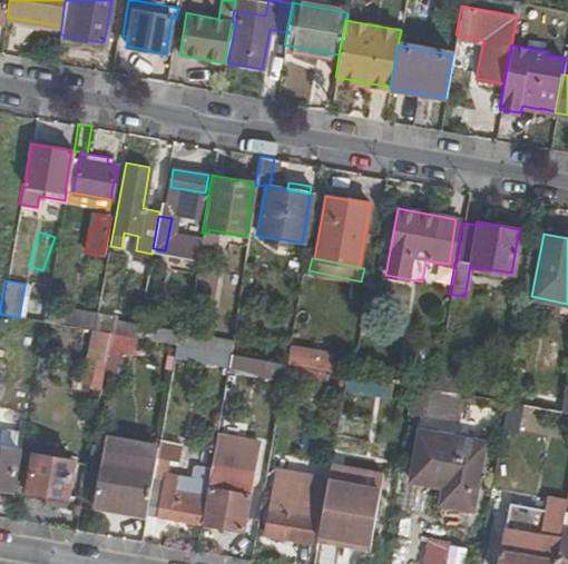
[(94,328),(96,313),(49,305),(47,320),(94,328)]
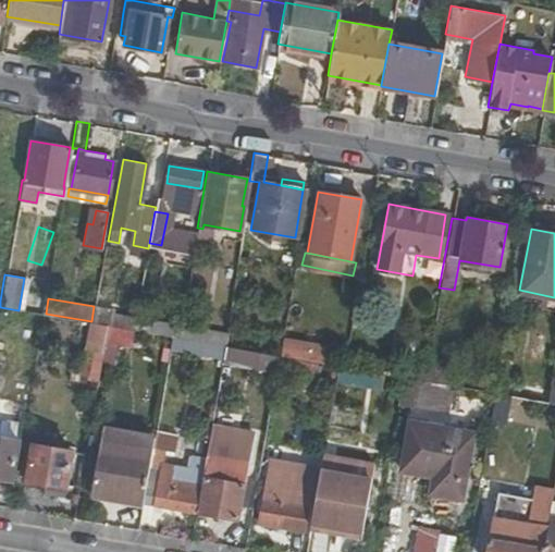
[(131,348),(134,330),(107,326),(103,344),(131,348)]
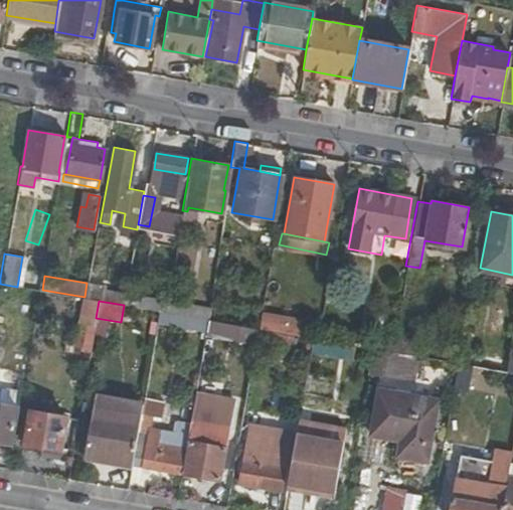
[(162,312),(189,317),(191,307),(191,306),(164,302),(162,312)]
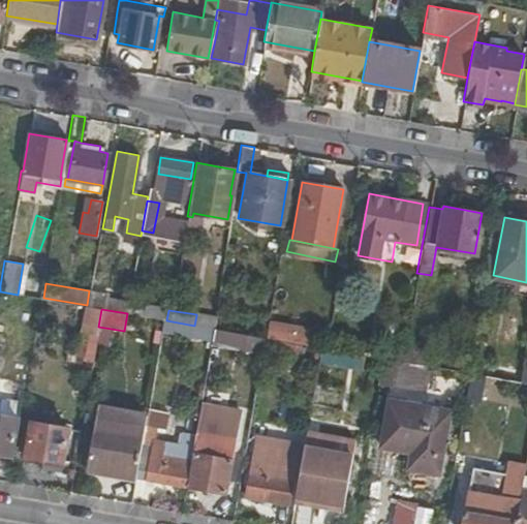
[(194,326),(208,328),(210,317),(196,315),(194,326)]
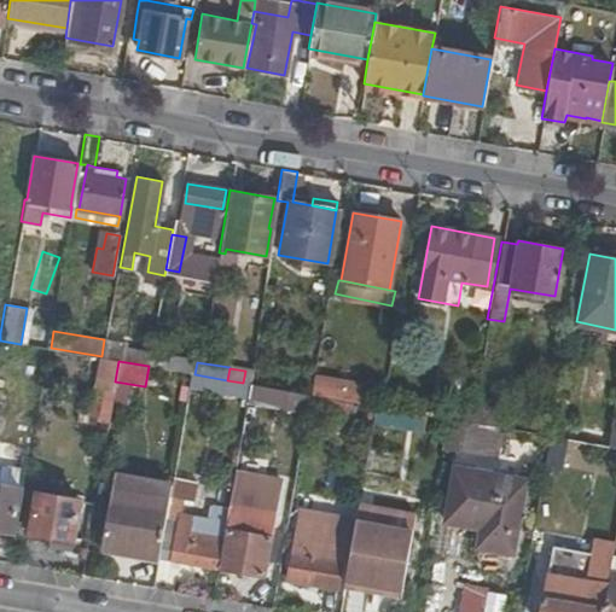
[(247,397),(249,384),(243,383),(227,380),(195,374),(190,373),(187,388),(247,397)]
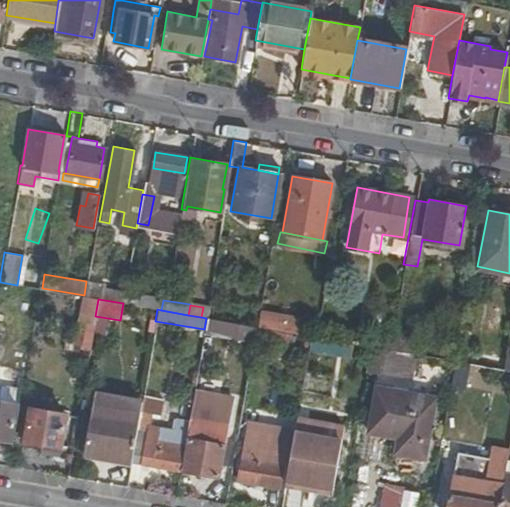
[(267,329),(308,336),(310,323),(269,317),(267,329)]
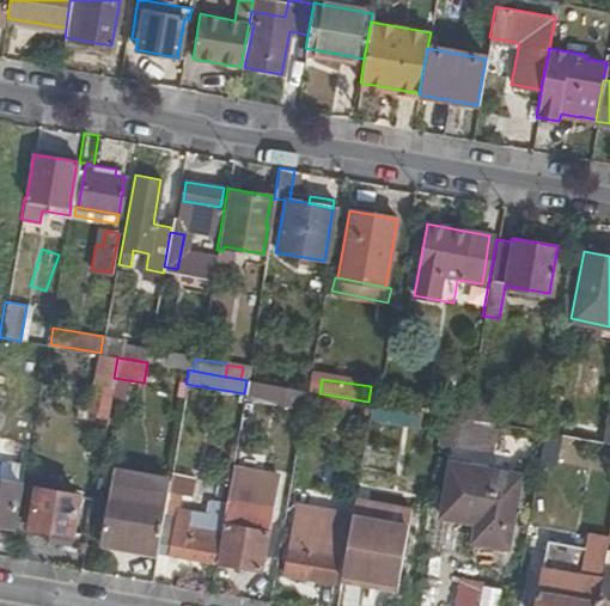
[(303,403),(305,390),(246,380),(244,393),(303,403)]
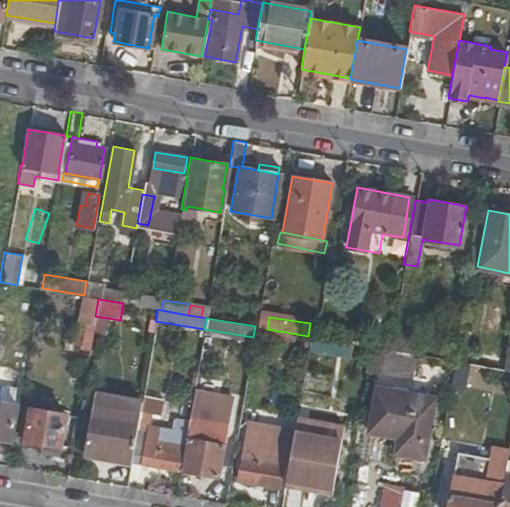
[(307,345),(309,336),(308,336),(267,329),(257,327),(255,337),(307,345)]
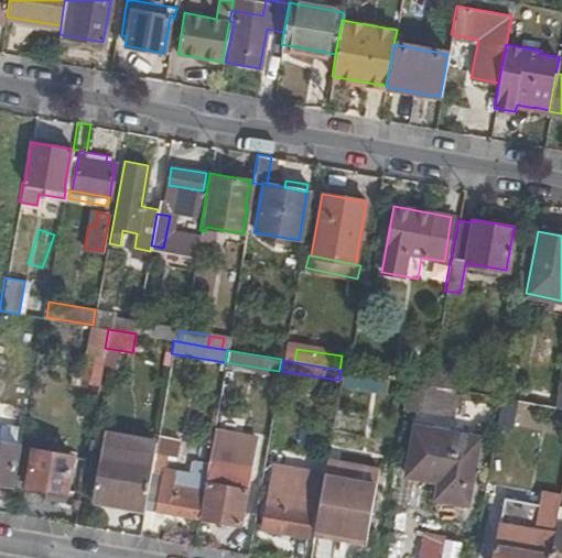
[(428,384),(461,391),(465,367),(432,361),(428,384)]
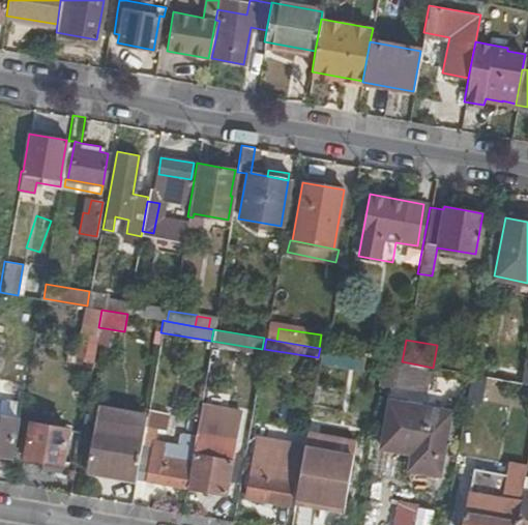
[(527,383),(527,369),(522,368),(519,382),(527,383)]
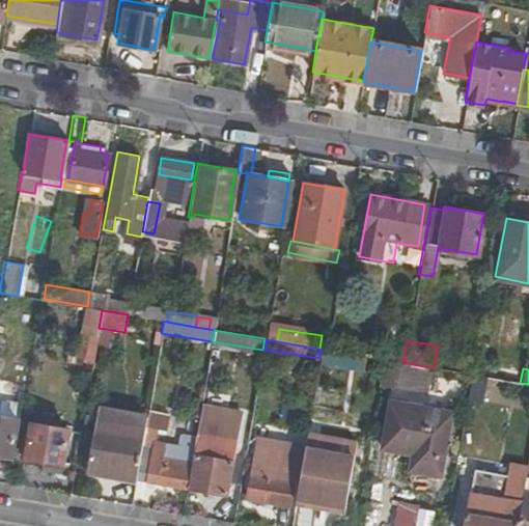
[(492,388),(494,379),(470,375),(468,385),(492,388)]
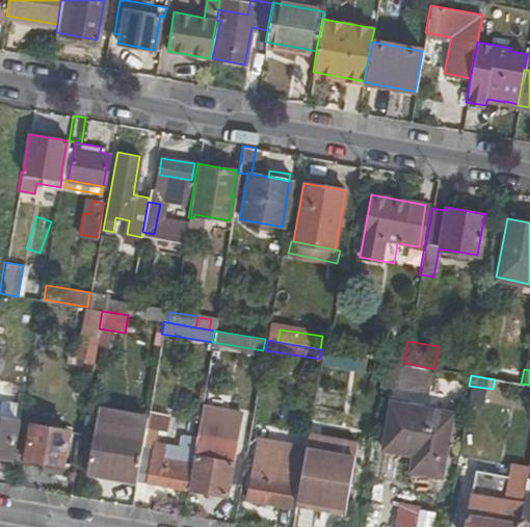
[(440,476),(450,414),(389,402),(380,449),(411,454),(408,470),(440,476)]
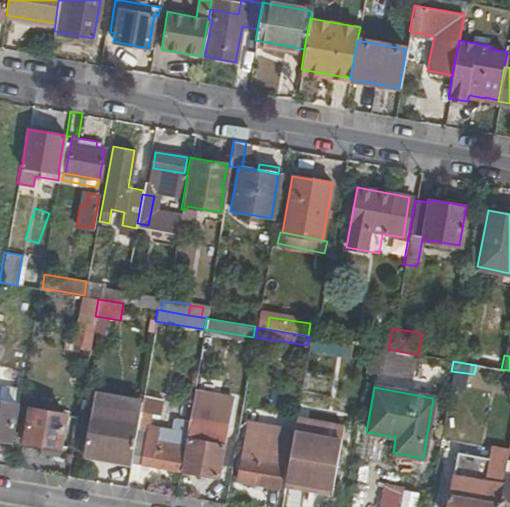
[(140,409),(140,403),(93,395),(91,410),(138,418),(139,411),(140,409)]
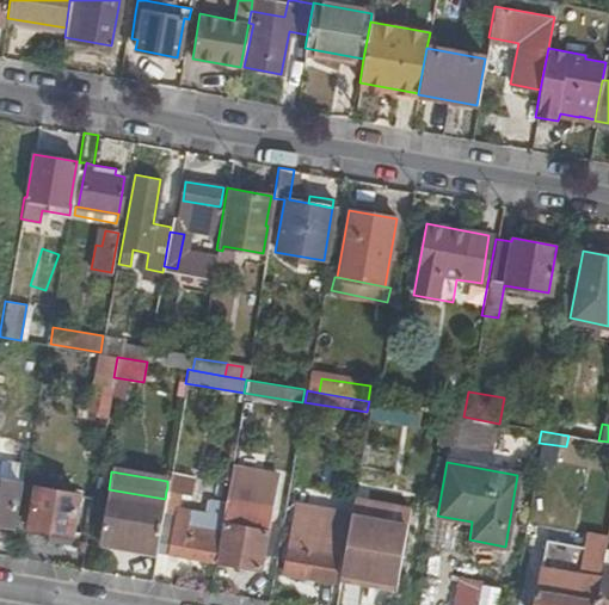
[(182,474),(170,473),(167,481),(167,488),(179,491),(182,474)]
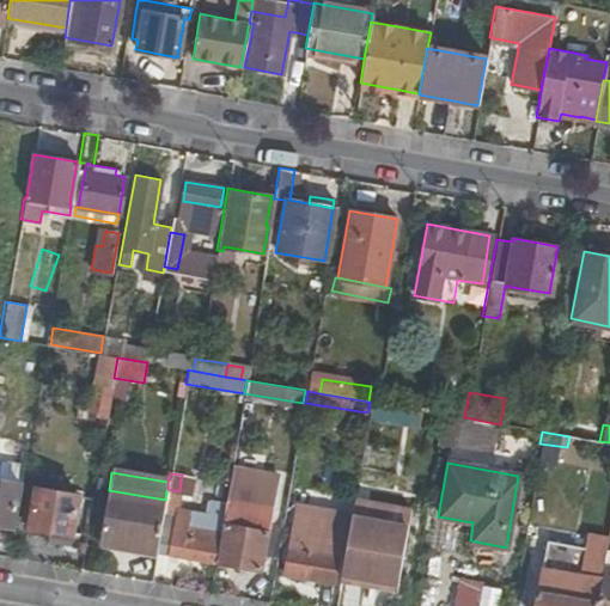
[(19,484),(0,479),(0,524),(12,527),(19,484)]
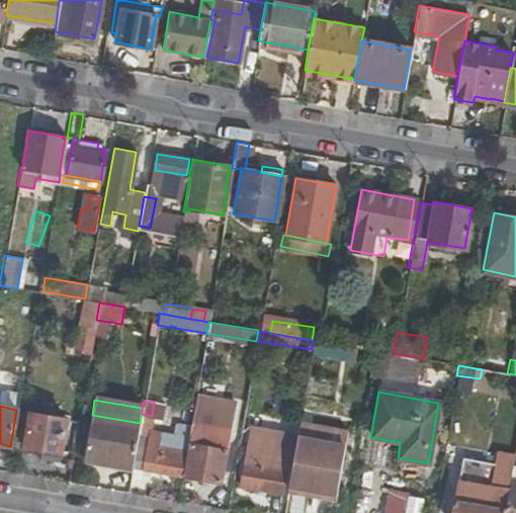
[(59,454),(65,420),(29,413),(23,448),(59,454)]
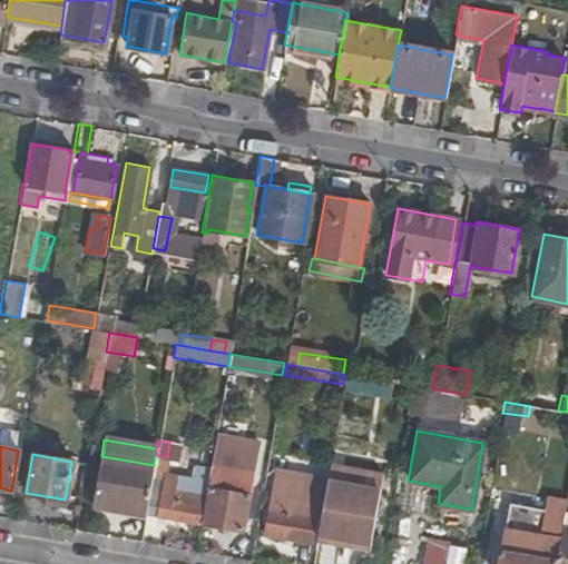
[(145,514),(154,465),(101,456),(92,505),(145,514)]
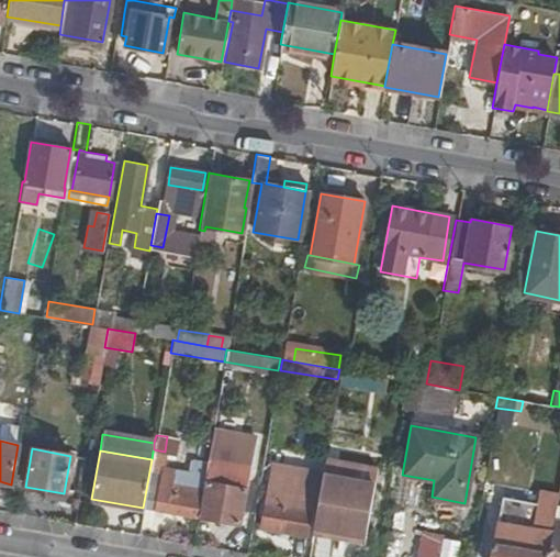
[(165,453),(153,452),(152,459),(143,508),(193,517),(201,474),(174,468),(171,481),(159,479),(161,466),(165,453)]
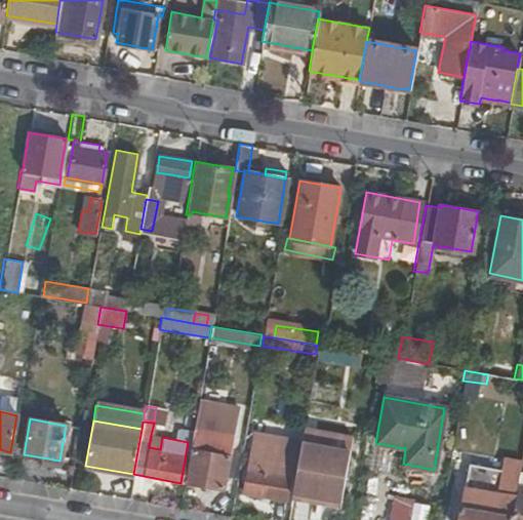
[(352,436),(304,427),(292,490),(339,500),(352,436)]
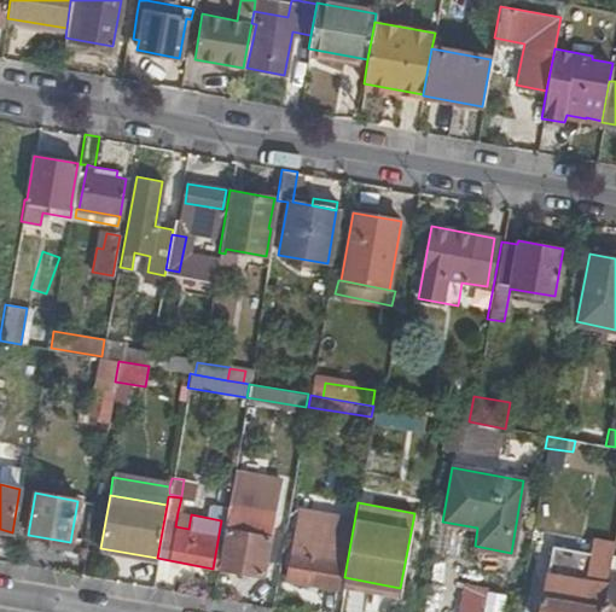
[(261,577),(261,576),(266,551),(273,552),(279,517),(231,508),(220,569),(260,576),(261,577)]
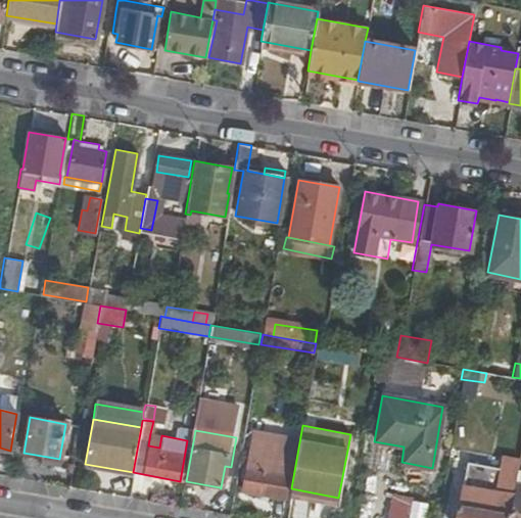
[(161,435),(150,433),(148,445),(159,448),(161,435)]
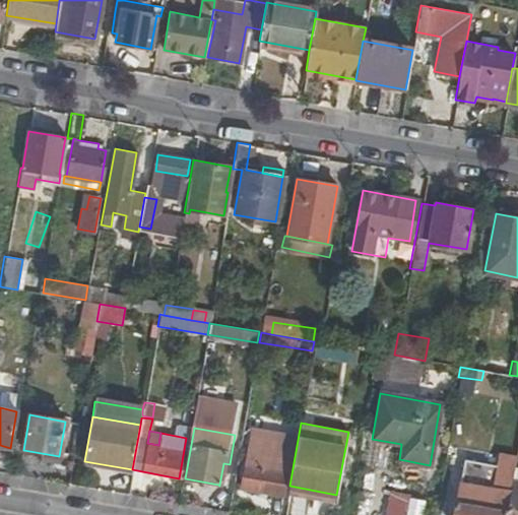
[(240,488),(281,495),(293,437),(273,434),(271,448),(264,447),(263,453),(247,450),(240,488)]
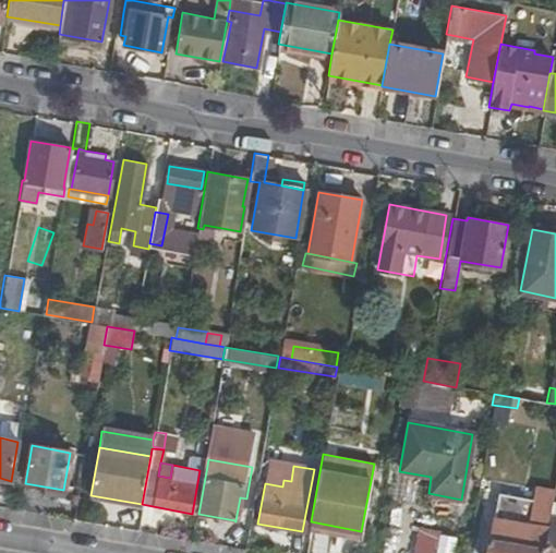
[(550,513),(551,502),(540,500),(535,527),(529,526),(526,547),(488,539),(485,552),(540,552),(547,516),(548,516),(550,513)]
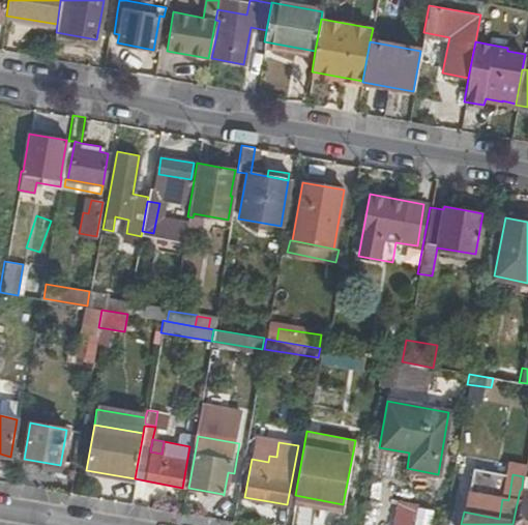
[(499,519),(502,499),(467,493),(464,512),(499,519)]
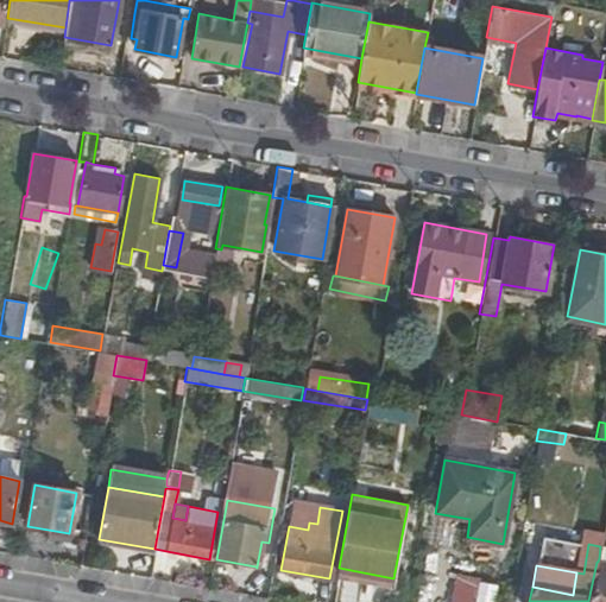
[(605,580),(605,566),(598,565),(595,578),(605,580)]
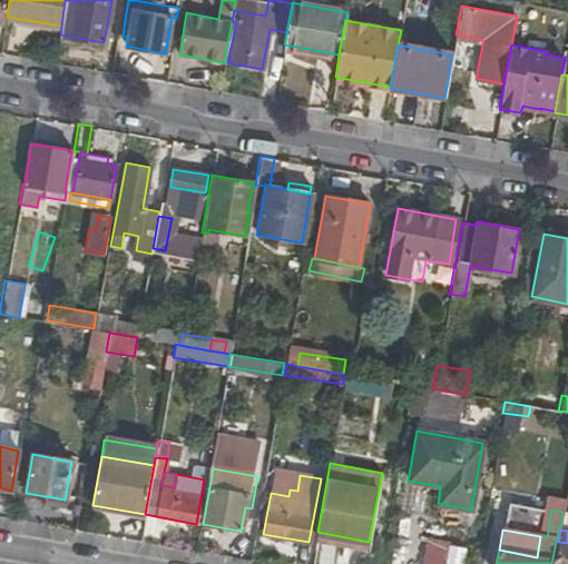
[(414,554),(413,563),(434,563),(436,541),(427,540),(426,554),(414,554)]
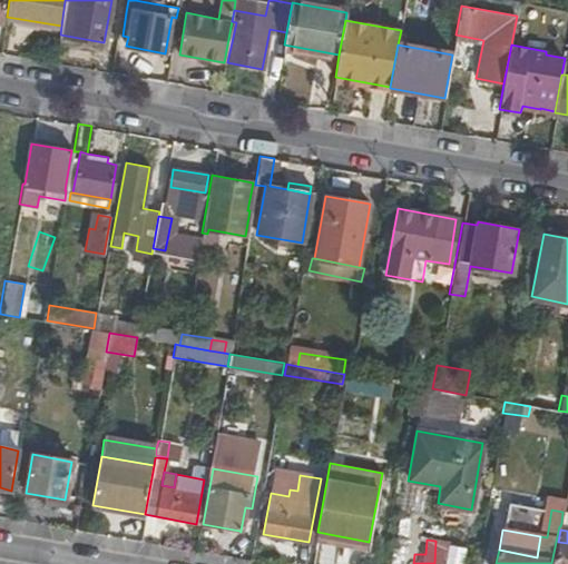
[(457,563),(460,542),(442,540),(439,563),(457,563)]
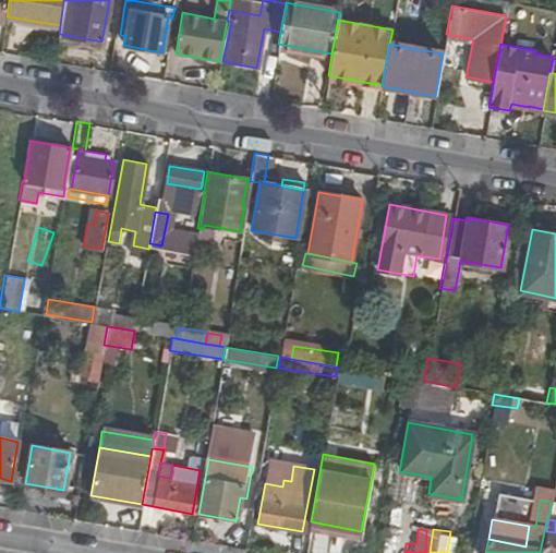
[(555,552),(555,532),(546,531),(542,552),(555,552)]
